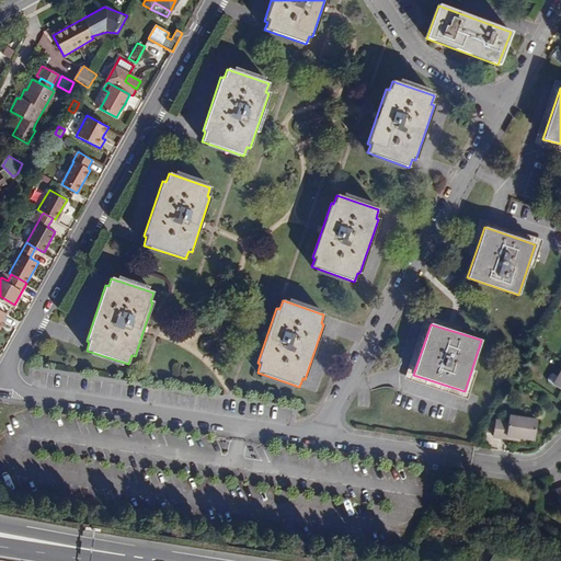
[(493,437),(506,439),(506,436),(519,437),(534,439),(537,420),(510,415),(508,421),(496,420),(493,437)]
